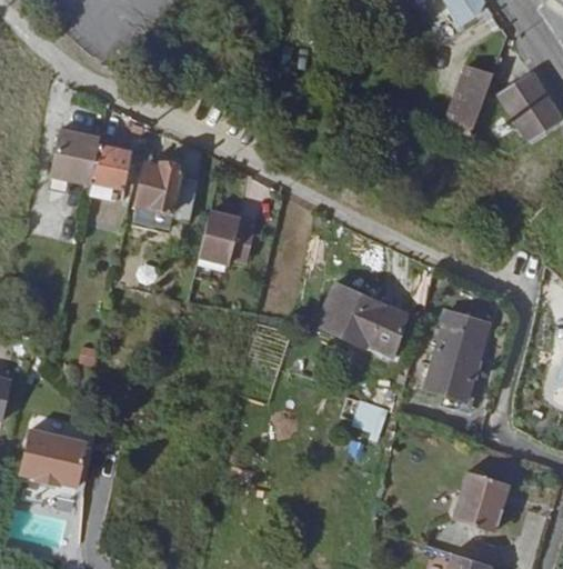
[(416,0),(443,0),(452,13),(459,23),(482,11),(484,1),(483,0),(416,0)]
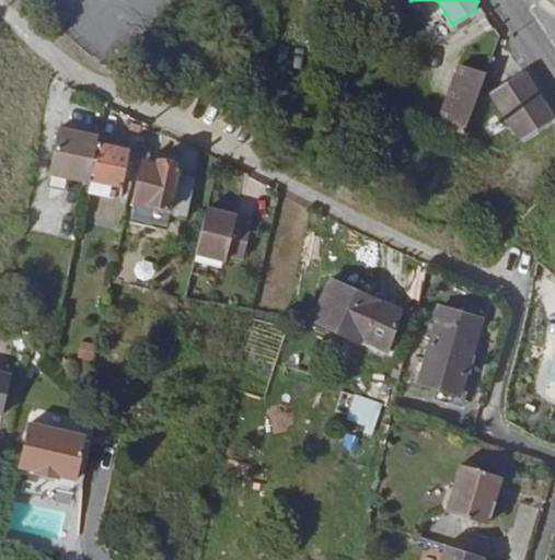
[(415,0),(428,22),(446,13),(437,0),(415,0)]
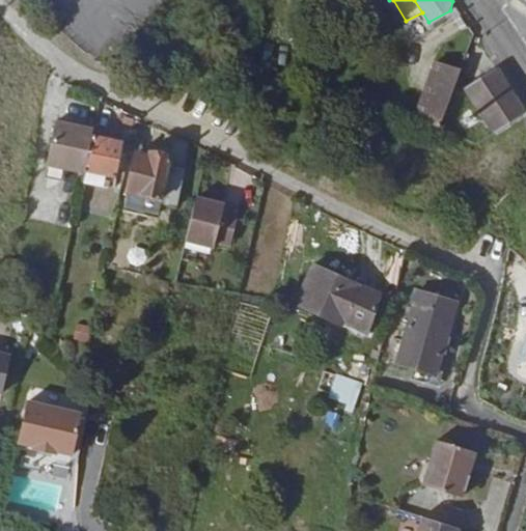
[(437,65),(415,119),(438,128),(460,74),(437,65)]
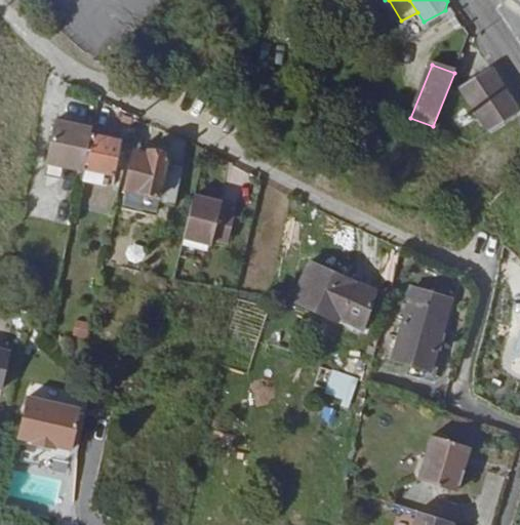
[(487,67),(480,72),(505,115),(515,108),(487,67)]
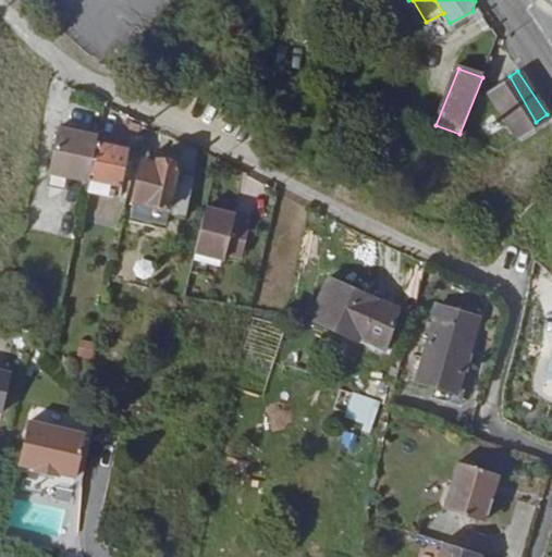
[(515,137),(536,122),(510,76),(485,94),(515,137)]
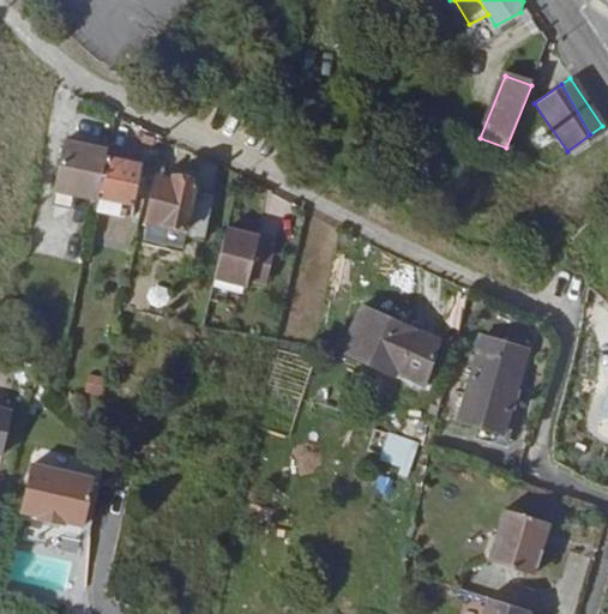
[(59,187),(101,197),(109,156),(112,146),(68,138),(59,187)]
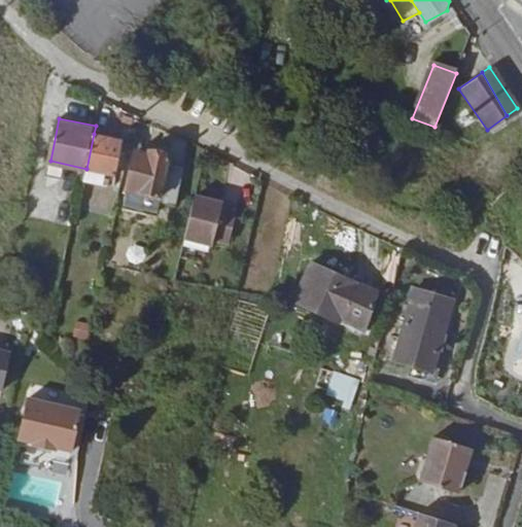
[(122,140),(94,134),(87,169),(114,174),(122,140)]
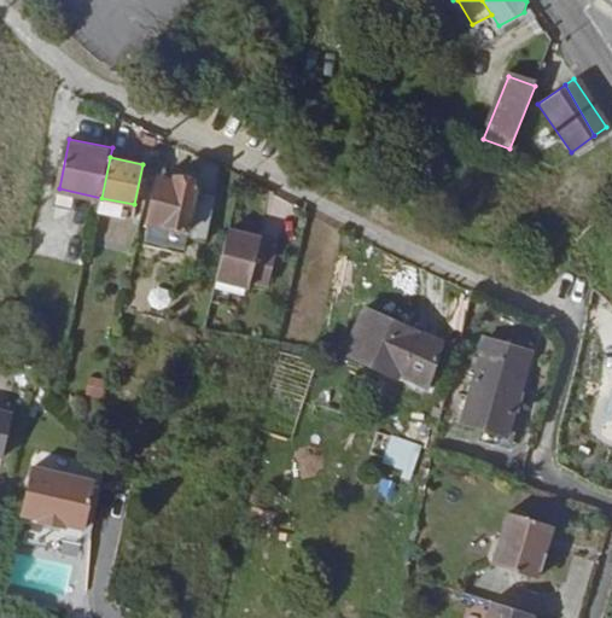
[(185,249),(187,235),(198,193),(200,182),(178,178),(176,181),(162,179),(149,240),(185,249)]
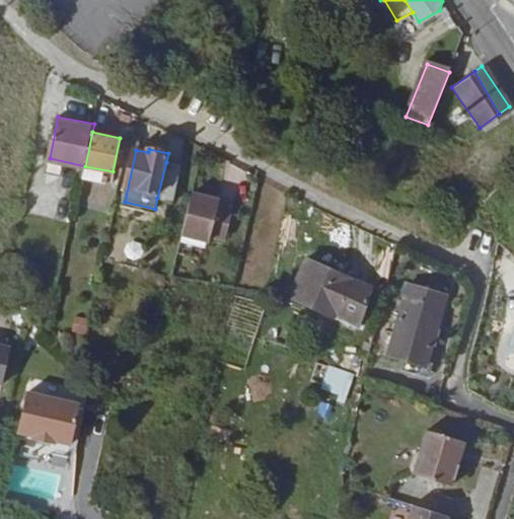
[(166,162),(157,198),(173,201),(180,165),(166,162)]
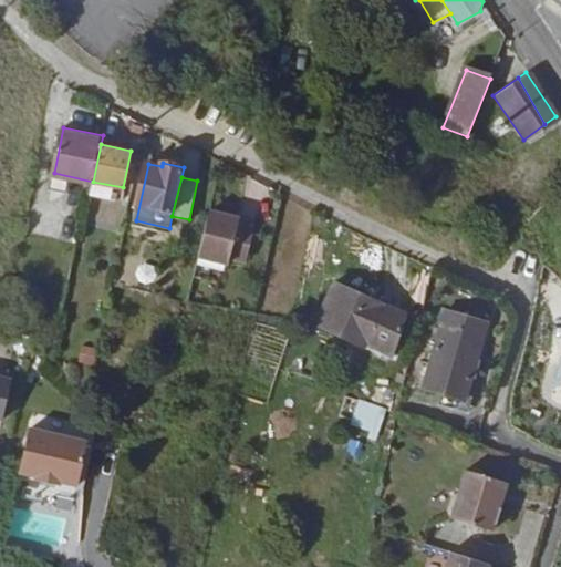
[(240,215),(209,208),(199,254),(230,260),(231,254),(247,258),(256,225),(239,223),(240,215)]
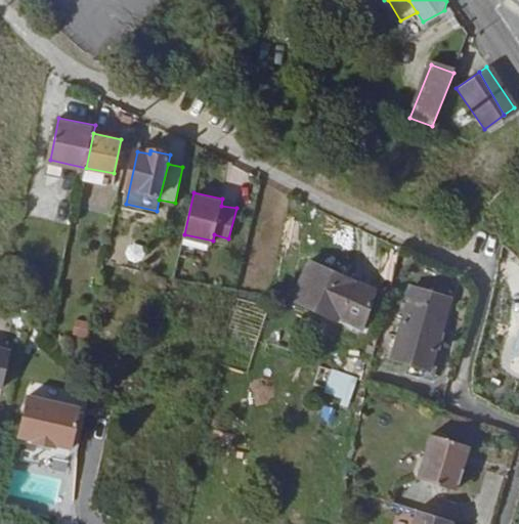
[(376,287),(311,258),(293,297),(363,329),(376,287)]
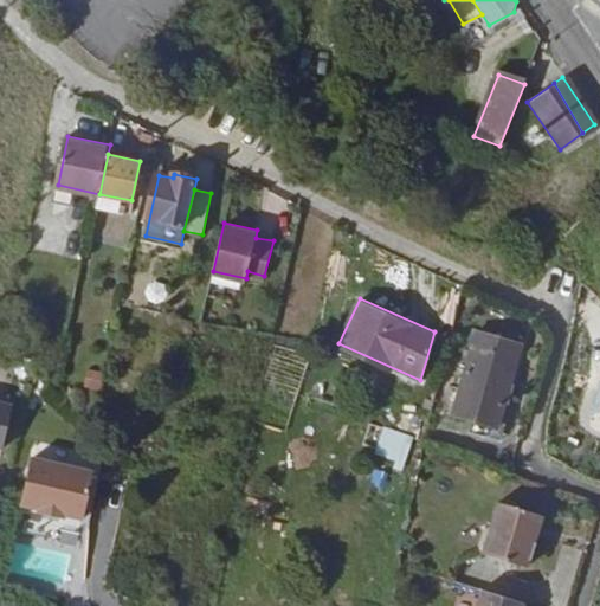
[(518,341),(475,330),(457,411),(500,420),(518,341)]
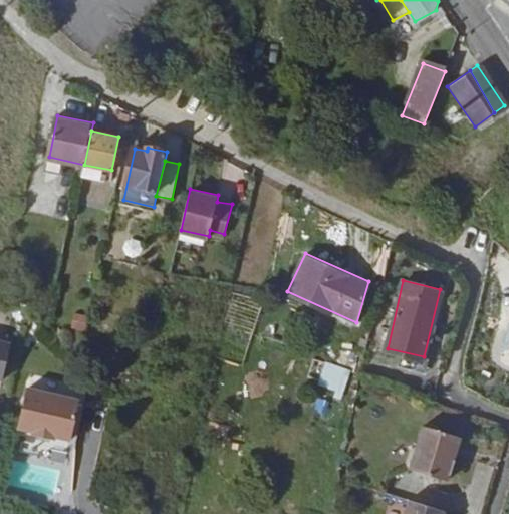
[(308,359),(301,378),(339,392),(345,371),(308,359)]
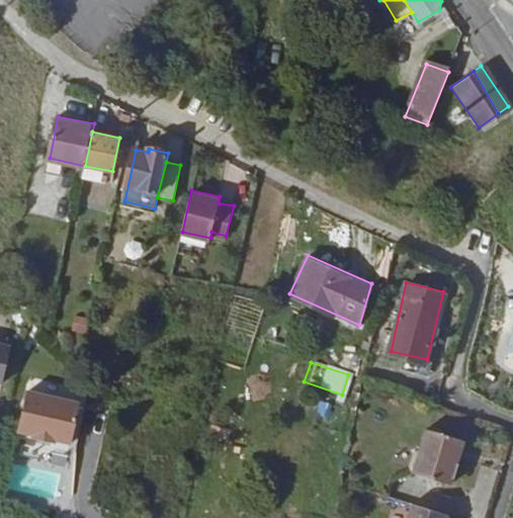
[(80,407),(26,394),(17,432),(32,436),(31,439),(53,444),(53,442),(70,446),(80,407)]
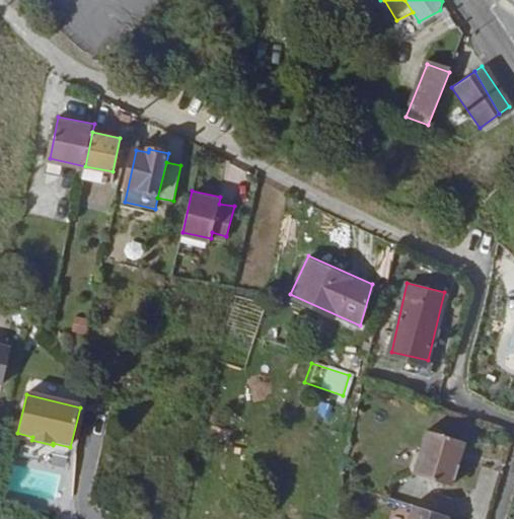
[(415,475),(452,488),(455,480),(457,482),(462,465),(459,465),(466,444),(444,437),(445,434),(433,430),(433,432),(429,431),(423,452),(417,454),(413,468),(415,475)]
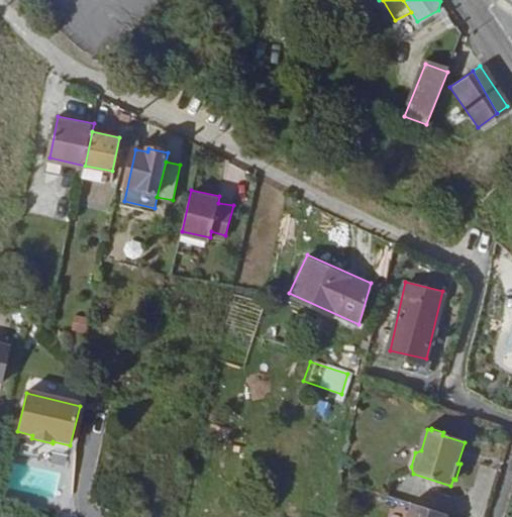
[(63,468),(65,448),(14,442),(11,461),(63,468)]
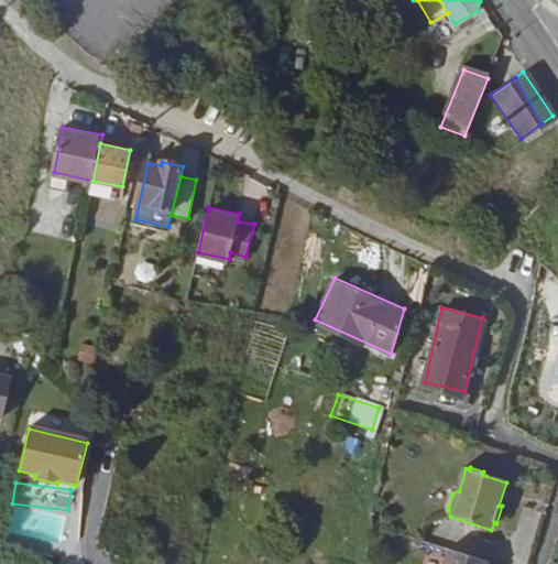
[(487,563),(451,552),(447,563),(487,563)]
